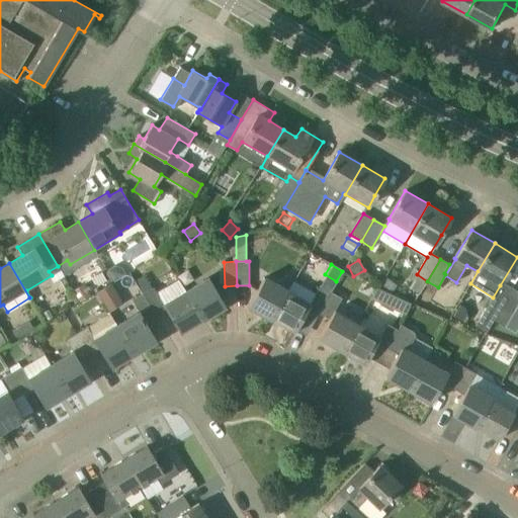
[(107,270),(114,281),(125,275),(121,267),(114,265),(107,270)]
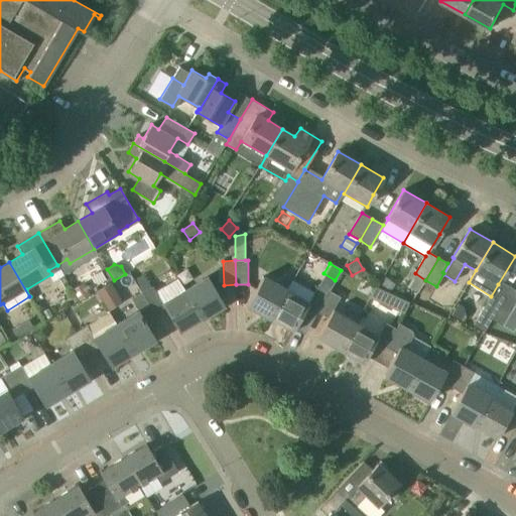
[(425,280),(415,273),(407,287),(418,293),(422,285),(425,280)]
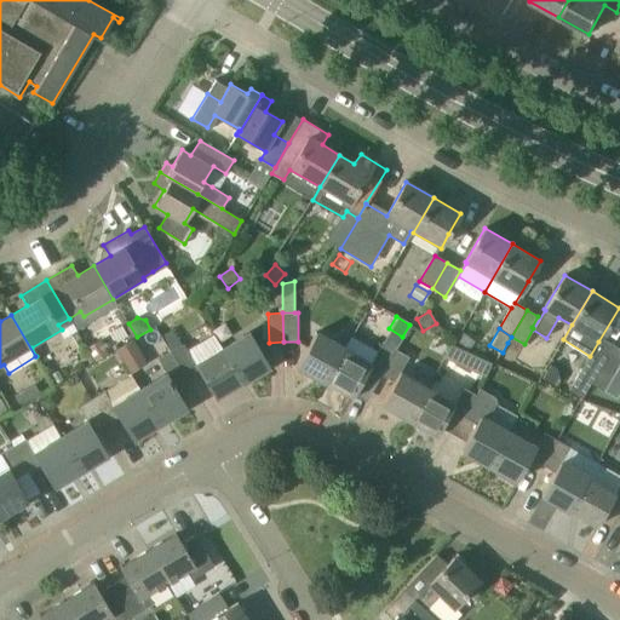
[(325,382),(344,348),(316,332),(297,366),(325,382)]
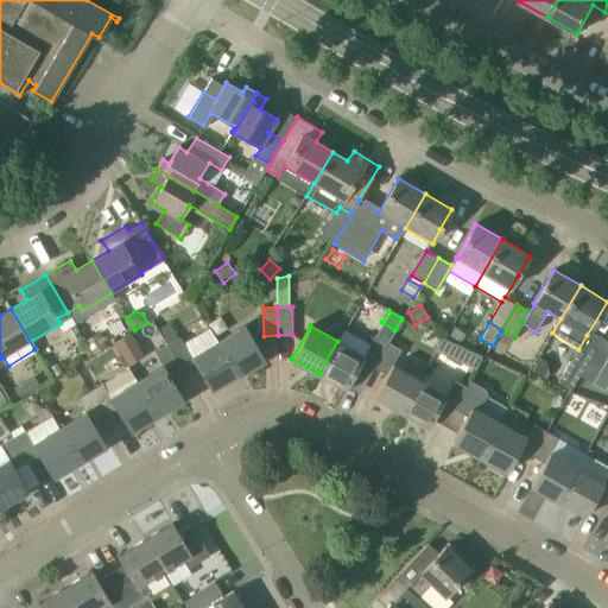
[(264,359),(252,339),(245,327),(219,342),(238,374),(264,359)]
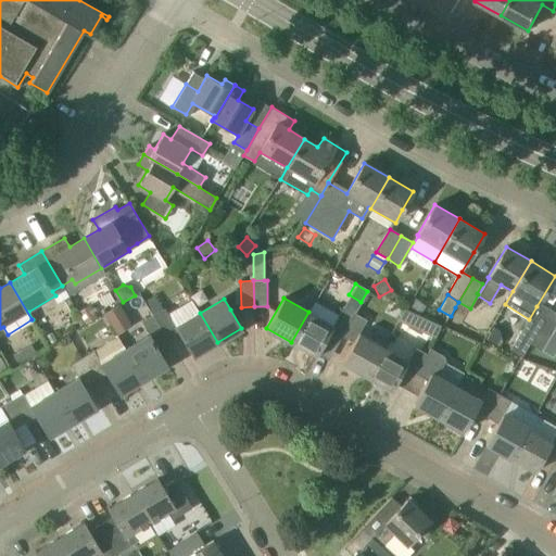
[(421,314),(427,306),(415,299),(409,305),(421,314)]
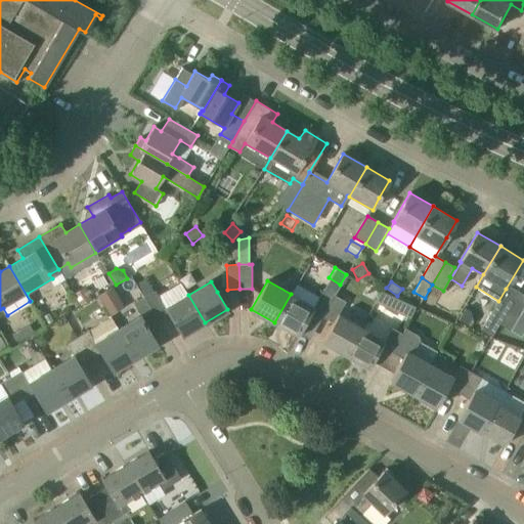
[(312,311),(321,316),(335,296),(323,290),(319,298),(296,285),(291,294),(274,322),(298,336),(312,311)]
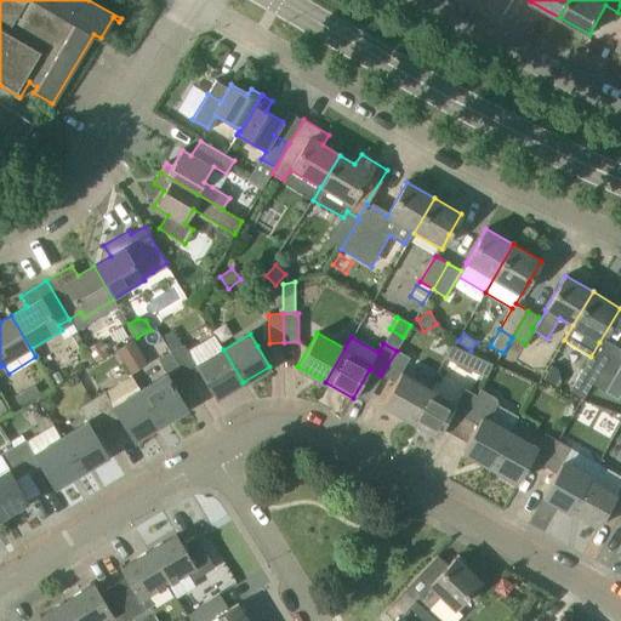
[(522,351),(525,345),(512,337),(508,343),(522,351)]
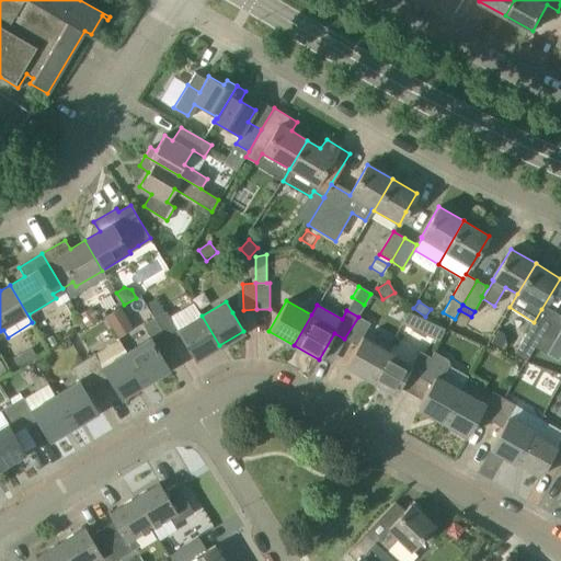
[(535,346),(554,313),(544,307),(516,353),(527,359),(535,346)]
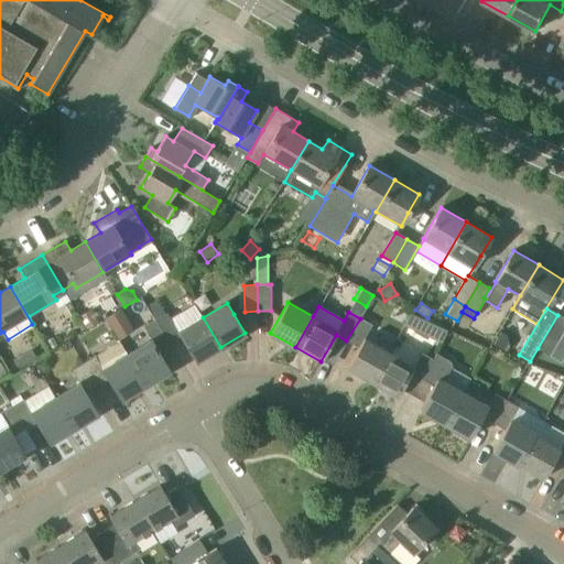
[(86,328),(97,322),(90,310),(79,316),(86,328)]
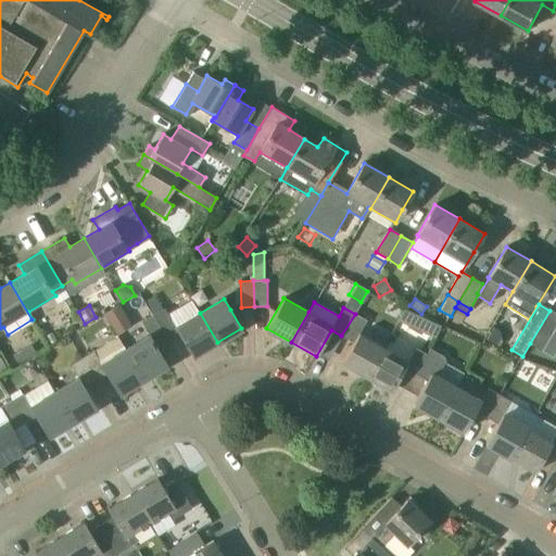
[(399,320),(436,338),(442,325),(404,307),(399,320)]
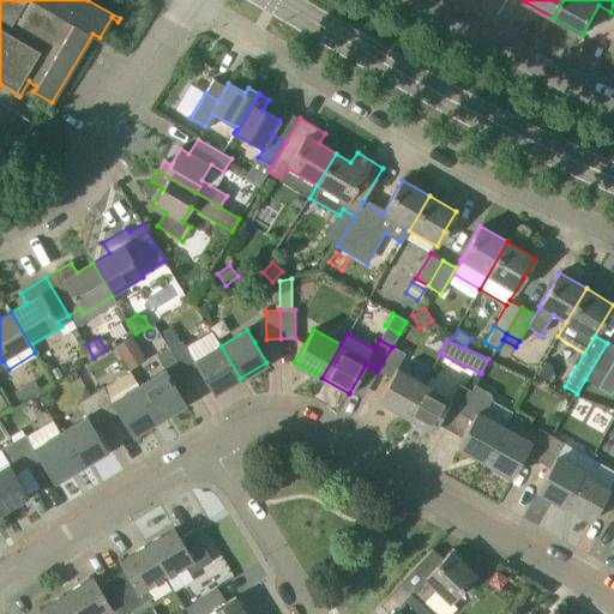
[(240,378),(221,345),(209,353),(196,361),(184,342),(182,341),(181,341),(169,348),(184,373),(196,366),(212,395),(240,378)]
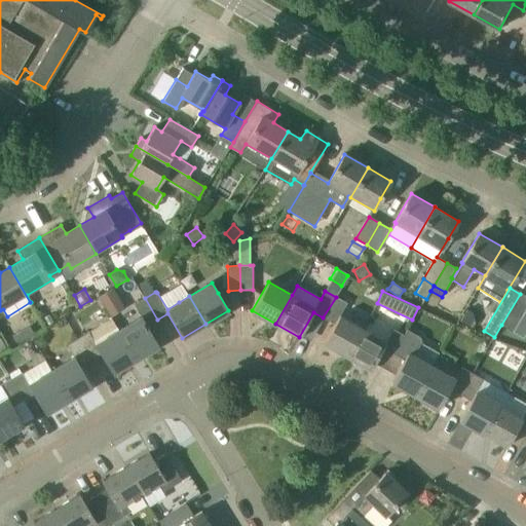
[(525,296),(520,294),(501,325),(513,331),(525,307),(525,296)]
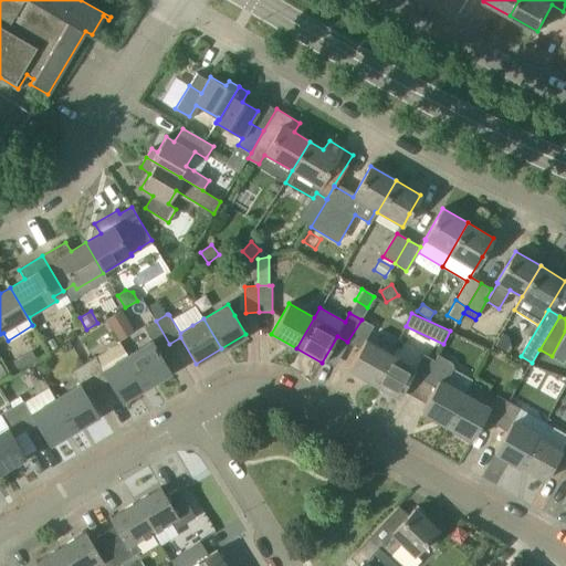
[(374,385),(391,353),(366,338),(374,326),(362,320),(347,342),(359,348),(347,369),(374,385)]
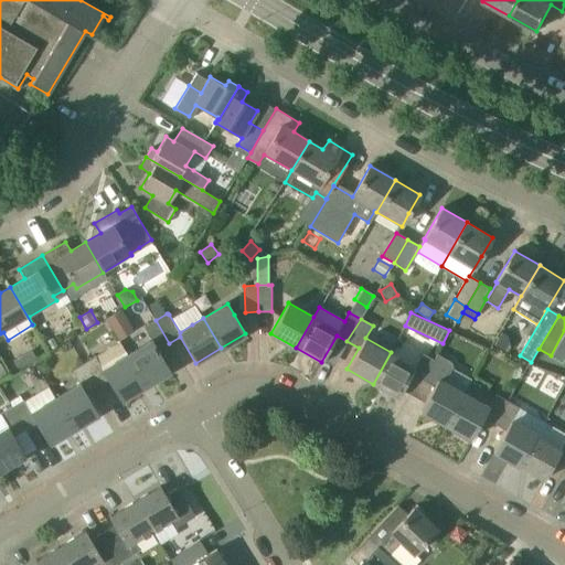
[(158,350),(169,343),(156,320),(144,328),(151,341),(127,355),(146,385),(170,371),(158,350)]
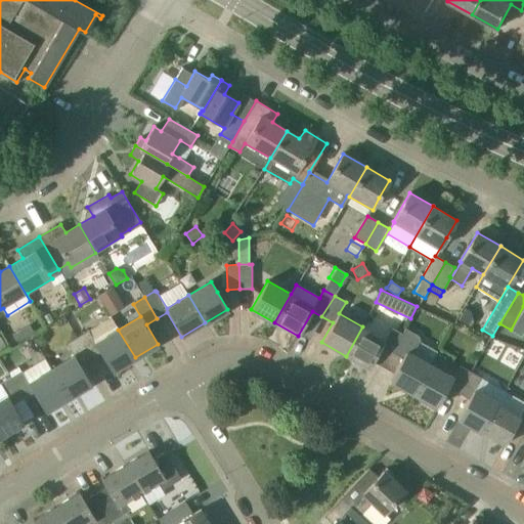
[(44,316),(48,323),(52,320),(48,314),(44,316)]
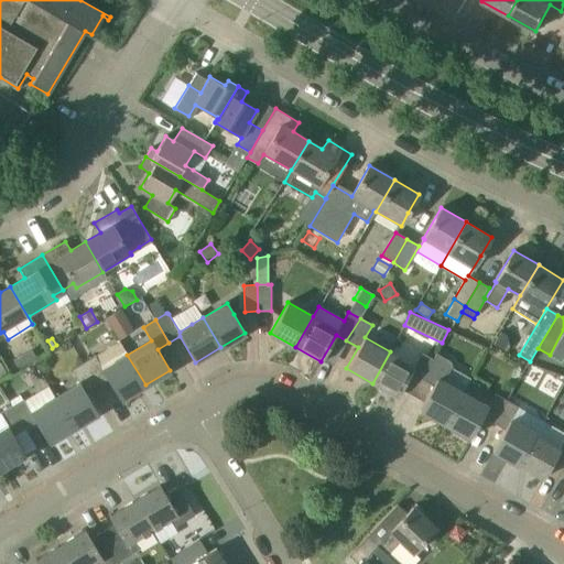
[(31,350),(13,360),(19,370),(36,360),(31,350)]
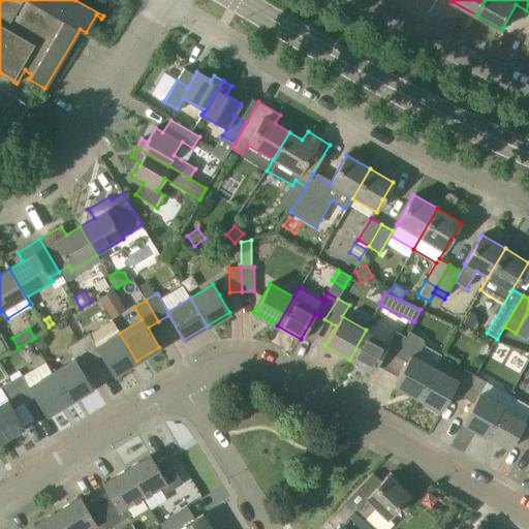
[(376,365),(386,371),(406,337),(395,331),(389,342),(366,330),(349,360),(372,372),(376,365)]
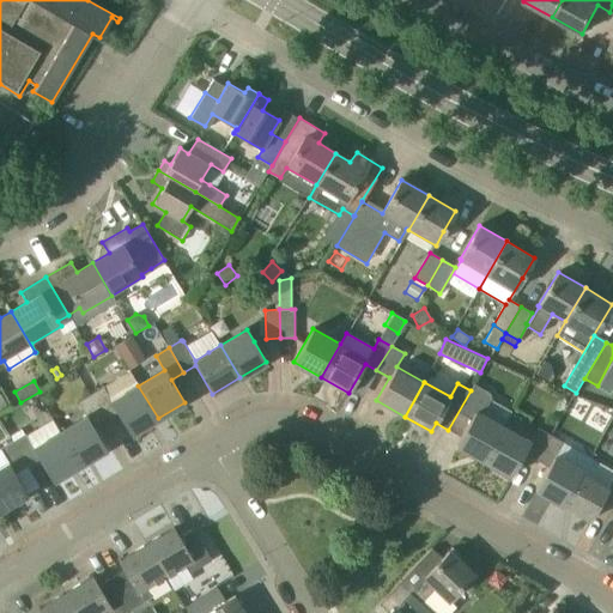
[(131,435),(158,418),(138,386),(111,401),(103,387),(90,395),(105,419),(117,412),(131,435)]
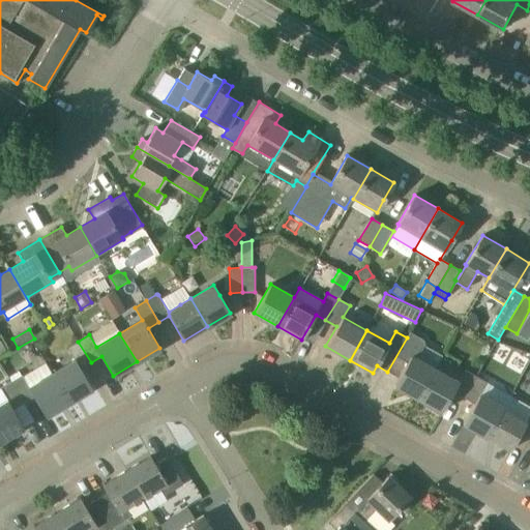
[(394,385),(418,399),(436,369),(417,358),(424,345),(423,341),(409,333),(407,337),(387,372),(398,378),(394,385)]
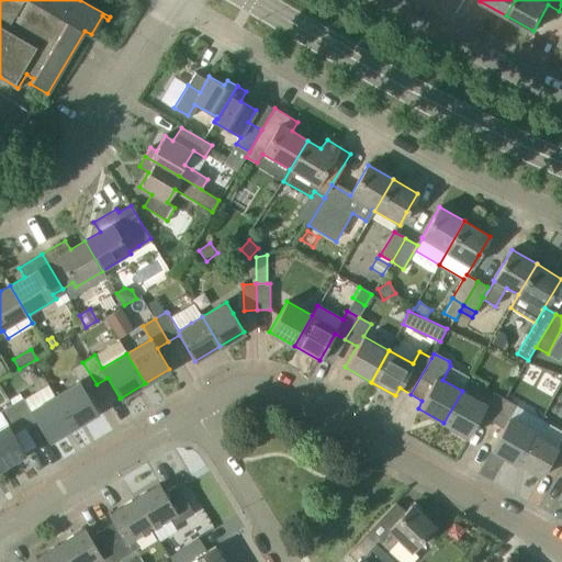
[(86,391),(97,384),(82,362),(71,369),(79,382),(55,396),(72,426),(98,412),(86,391)]
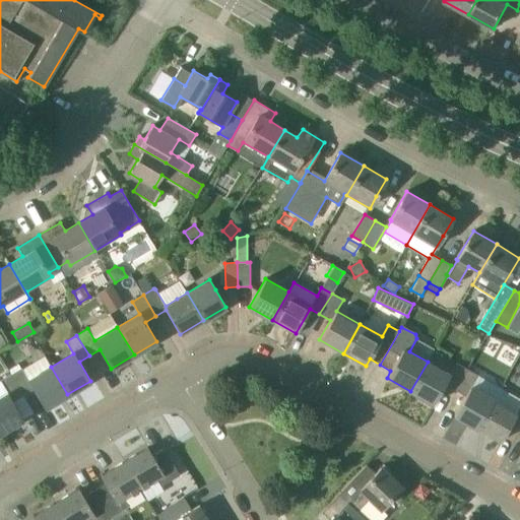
[(21,368),(20,369),(12,354),(3,360),(11,374),(10,375),(22,395),(34,389),(45,408),(67,394),(51,367),(28,380),(21,368)]
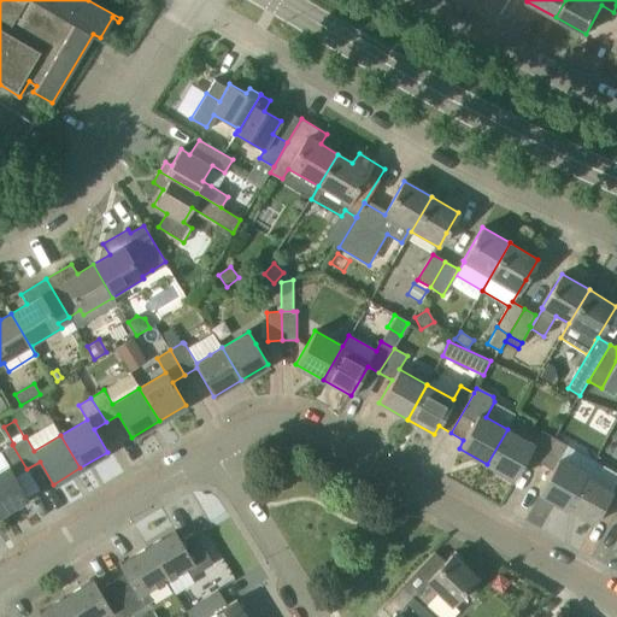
[(539,463),(554,438),(541,430),(533,445),(507,429),(487,464),(515,479),(527,456),(539,463)]
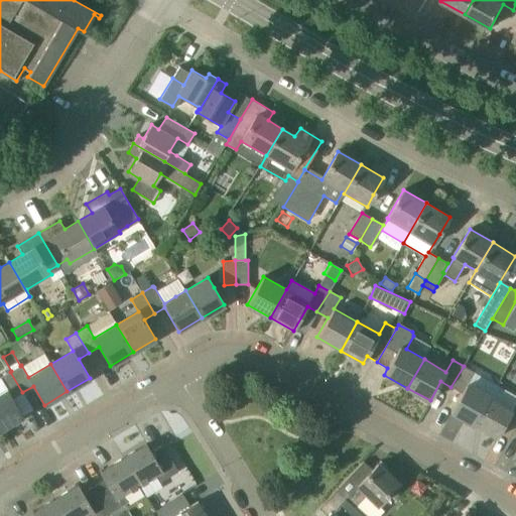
[(474,425),(490,396),(498,382),(476,370),(475,373),(464,366),(450,387),(462,393),(450,412),(474,425)]
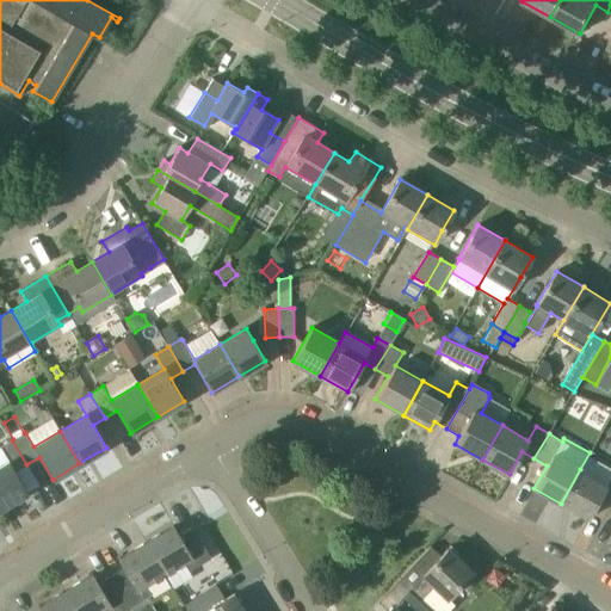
[(14,471),(26,464),(12,440),(0,446),(0,448),(8,462),(0,467),(0,508),(1,511),(29,494),(14,471)]
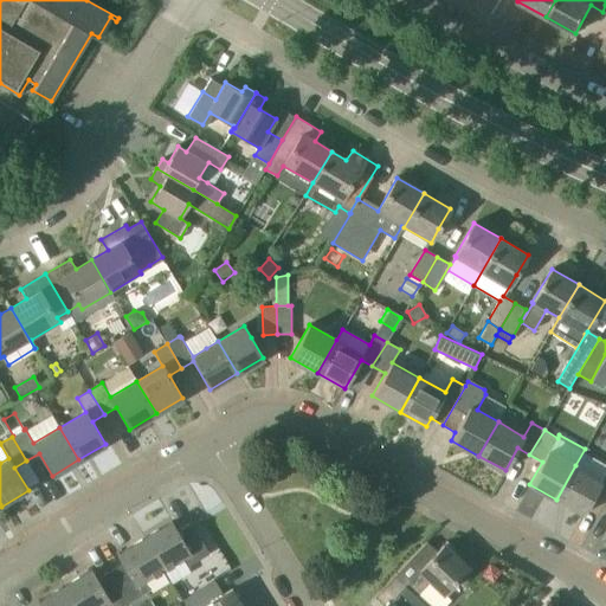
[(605,497),(605,475),(604,481),(575,465),(556,500),(584,515),(597,492),(605,497)]
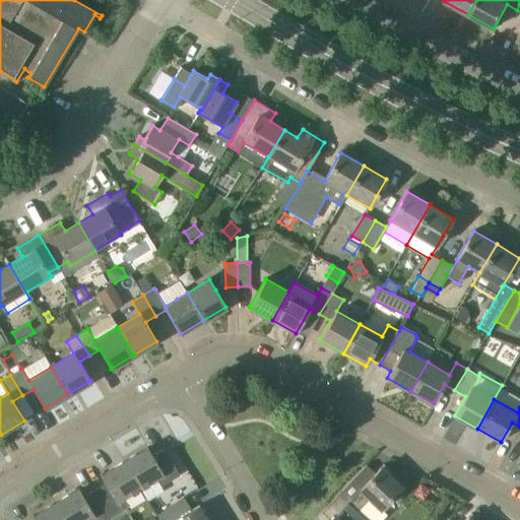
[(157,479),(161,485),(180,475),(164,448),(152,455),(147,448),(124,461),(140,490),(157,479)]
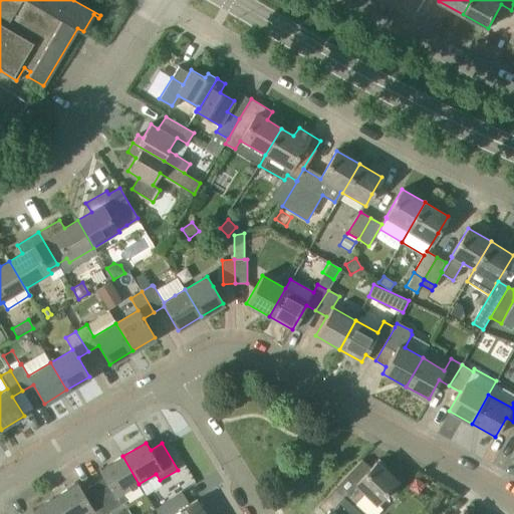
[(122,494),(139,484),(122,456),(99,470),(103,478),(93,484),(108,511),(126,500),(122,494)]
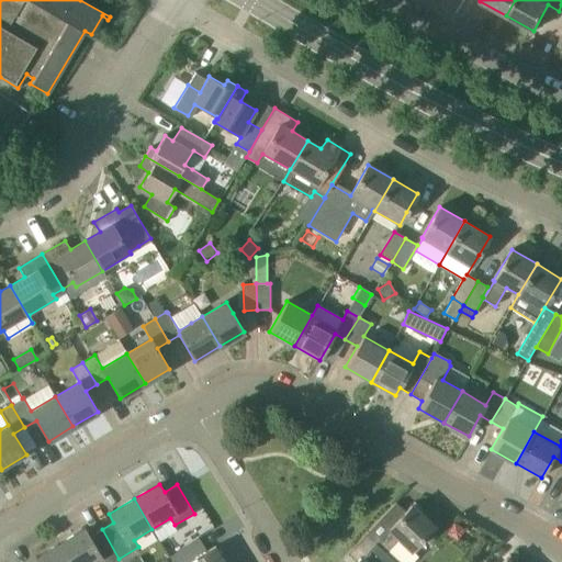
[(412,549),(418,542),(434,527),(411,505),(405,512),(395,503),(366,535),(385,553),(388,551),(400,561),(411,561),(418,555),(412,549)]
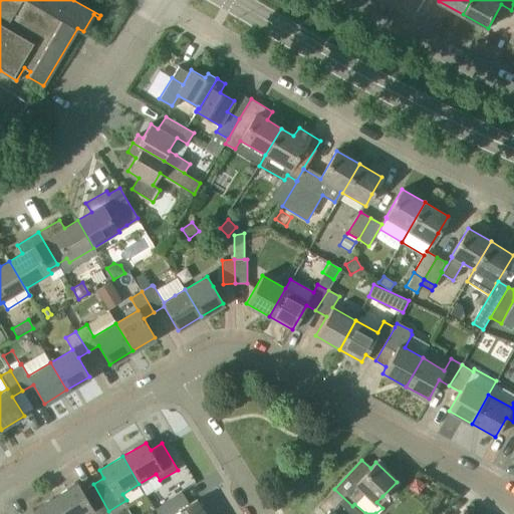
[(93,484),(82,491),(77,483),(54,497),(64,513),(102,513),(108,511),(93,484)]
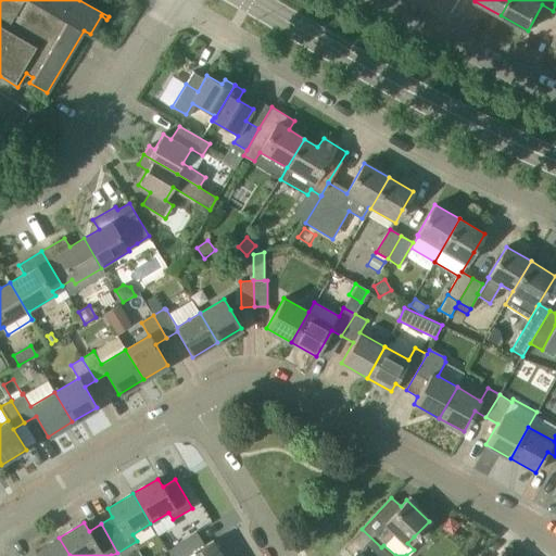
[(373,555),(381,547),(362,529),(343,548),(351,555),(373,555)]
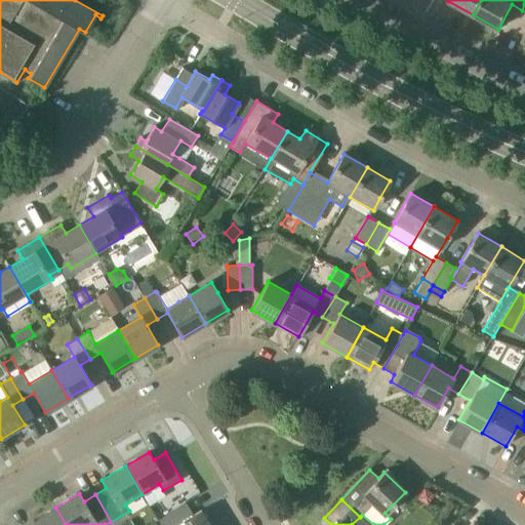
[(209,524),(200,510),(193,515),(186,503),(159,520),(162,524),(209,524)]
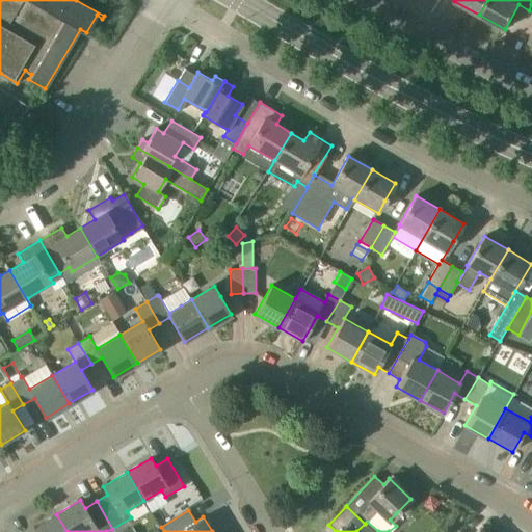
[(67,531),(56,514),(32,529),(33,531),(67,531)]
